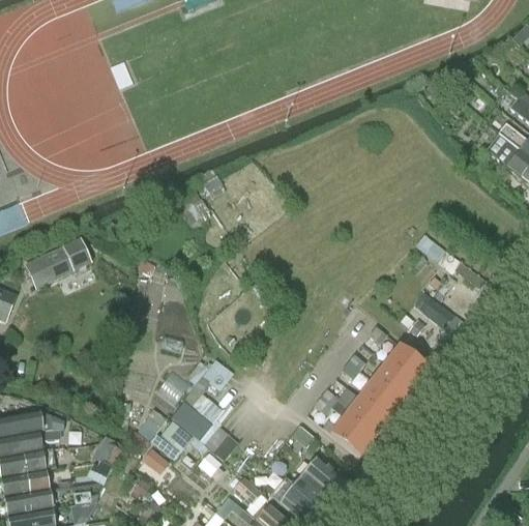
[(441,71),(433,81),(444,90),(451,81),(441,71)]
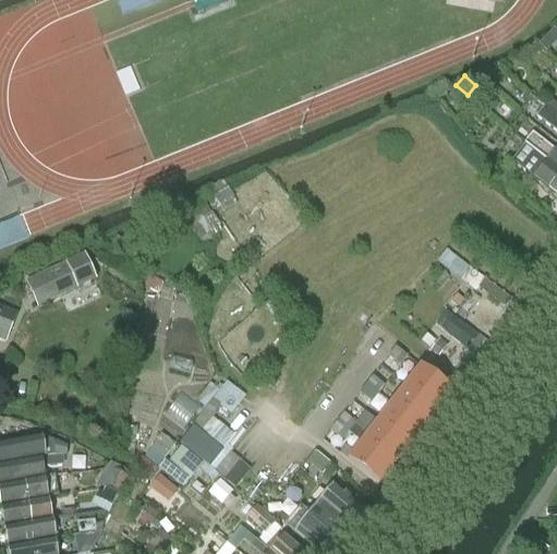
[(459,105),(468,95),(456,85),(448,95),(459,105)]
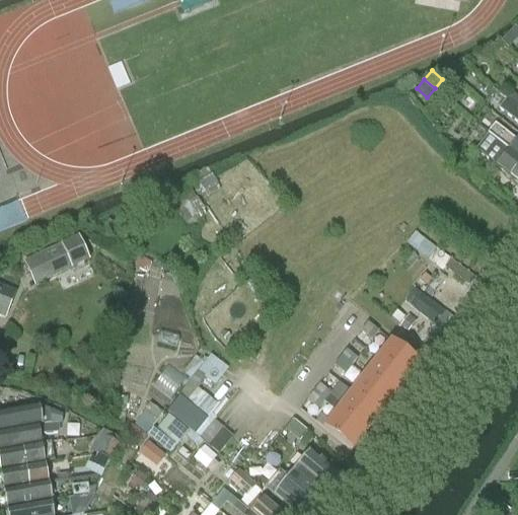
[(509,94),(508,96),(517,104),(517,93),(513,90),(509,94)]
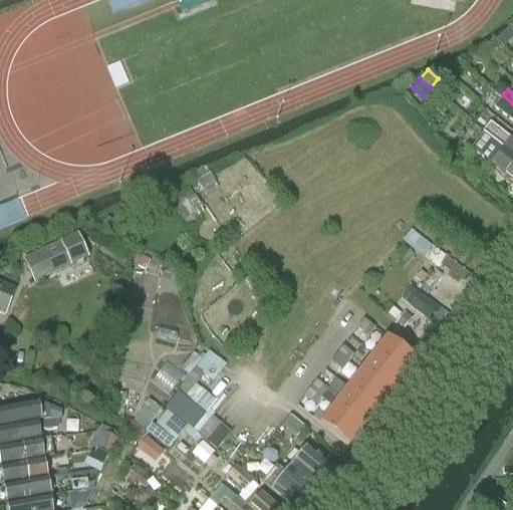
[(512,103),(503,95),(496,103),(512,116),(512,103)]
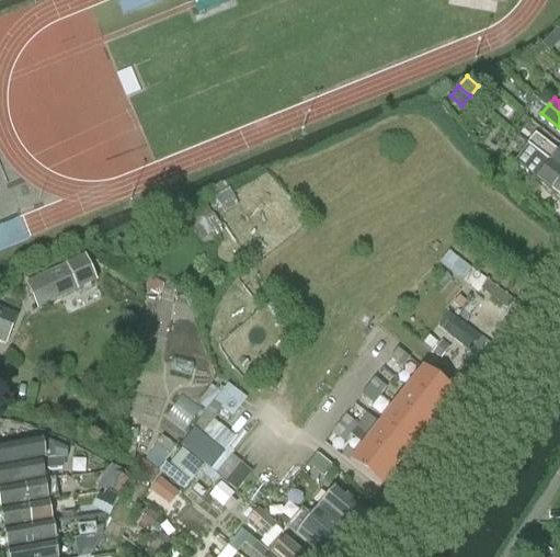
[(535,133),(528,141),(555,163),(559,167),(559,147),(558,149),(538,133),(537,134),(535,133)]
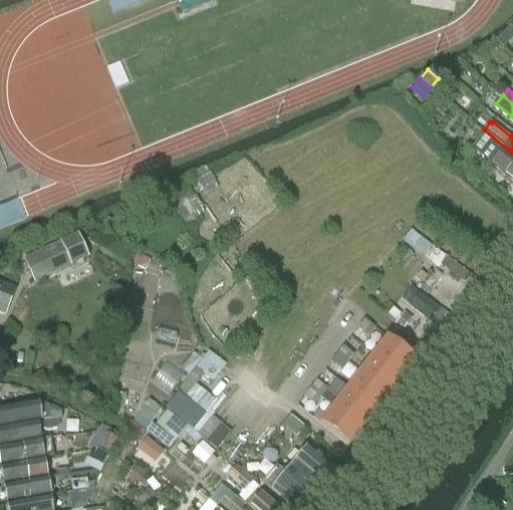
[(484,130),(472,146),(492,161),(512,177),(512,153),(508,150),(484,130)]
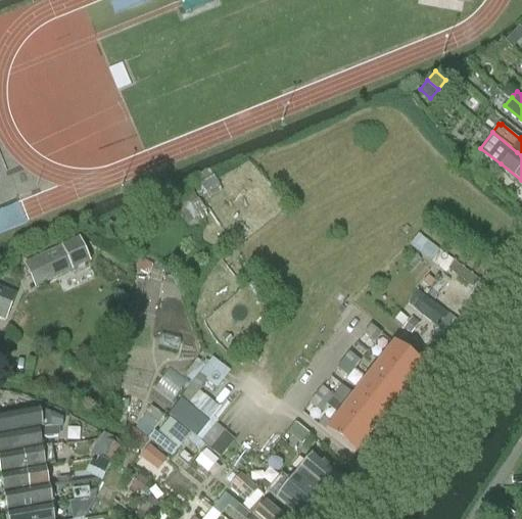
[(187,192),(167,206),(182,227),(201,213),(193,199),(197,197),(193,189),(187,193),(187,192)]
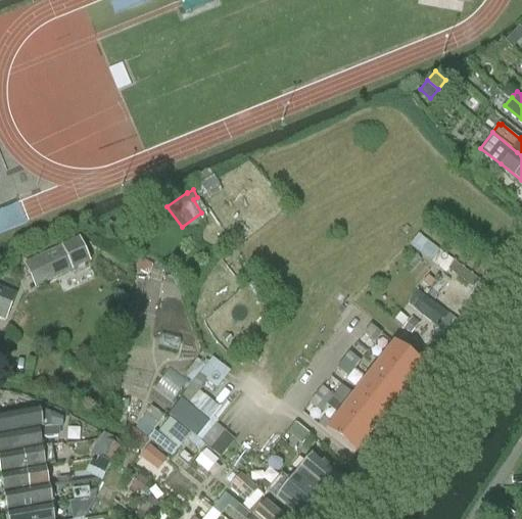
[(410,243),(446,271),(448,267),(455,258),(419,231),(410,243)]
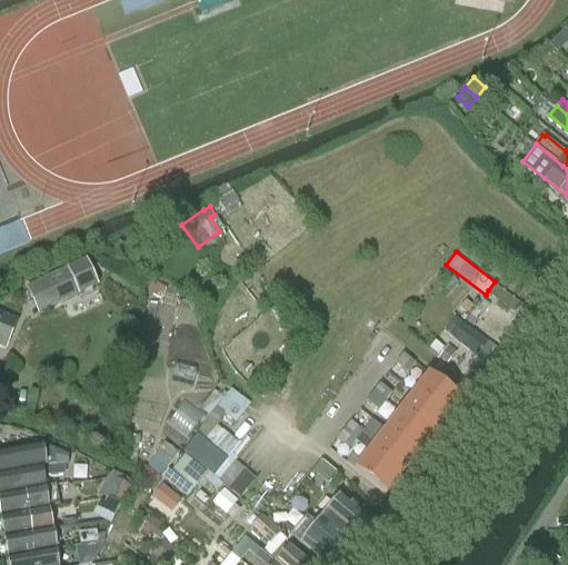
[(87,258),(28,285),(39,309),(99,283),(87,258)]
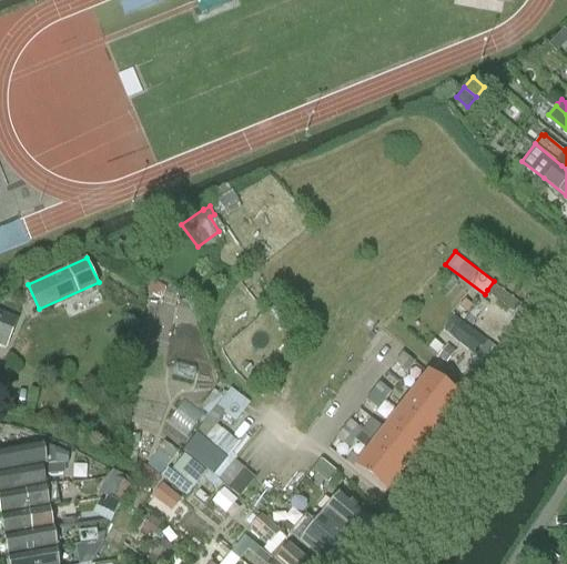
[(494,281),(487,290),(514,311),(520,302),(494,281)]
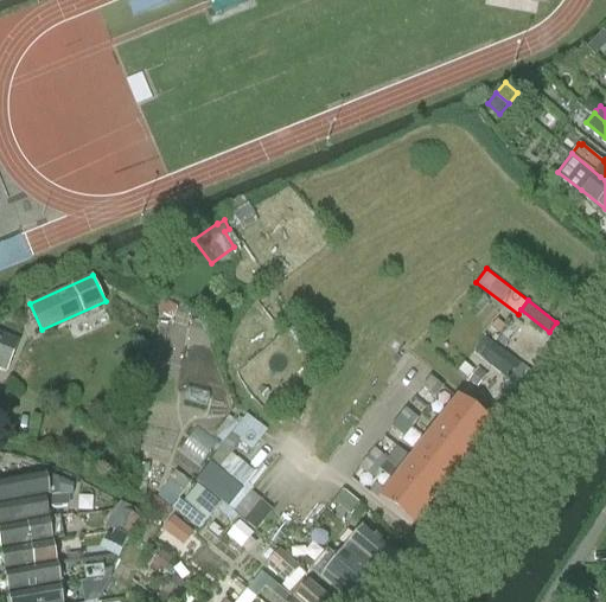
[(0,365),(7,369),(19,339),(0,331),(0,365)]
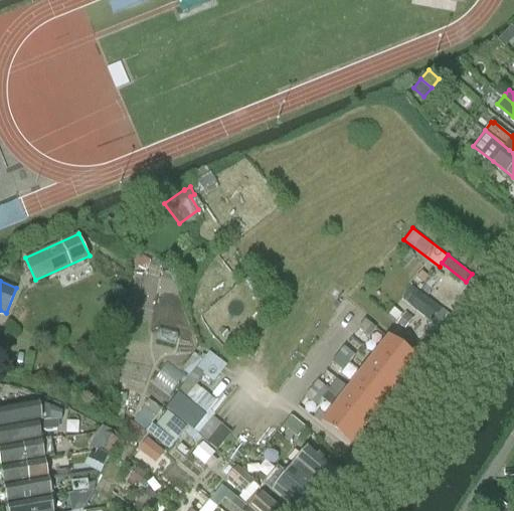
[(406,300),(433,320),(423,331),(451,352),(458,351),(462,344),(462,338),(457,334),(464,325),(416,287),(406,300)]
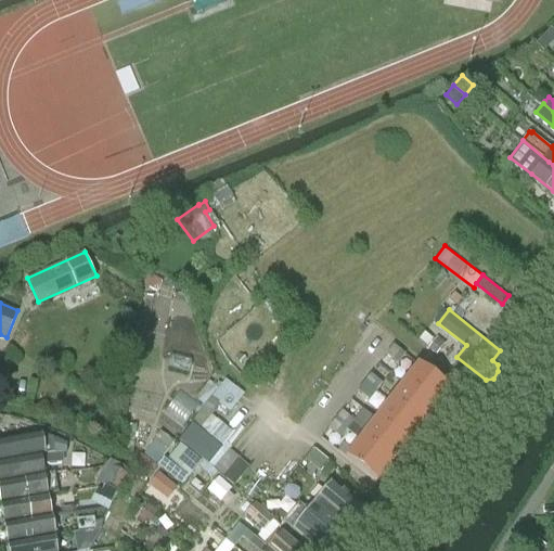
[(419,337),(427,344),(434,336),(425,330),(419,337)]
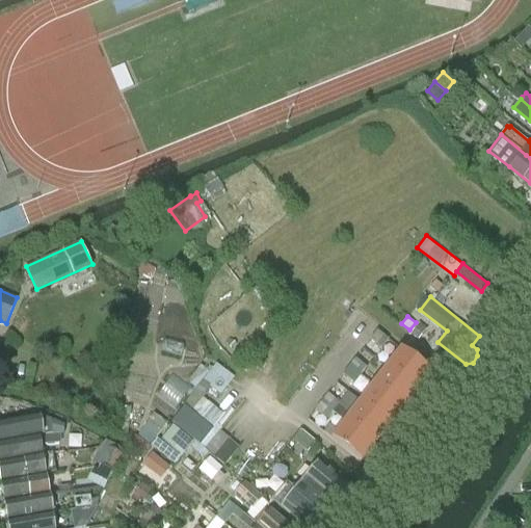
[(419,338),(428,326),(419,320),(410,332),(419,338)]
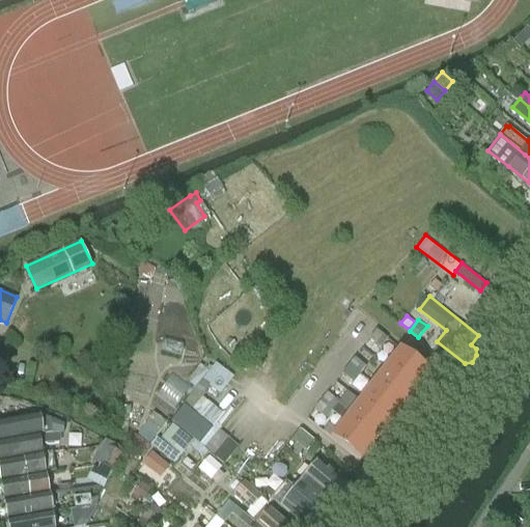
[(377,328),(369,336),(381,344),(387,336),(377,328)]
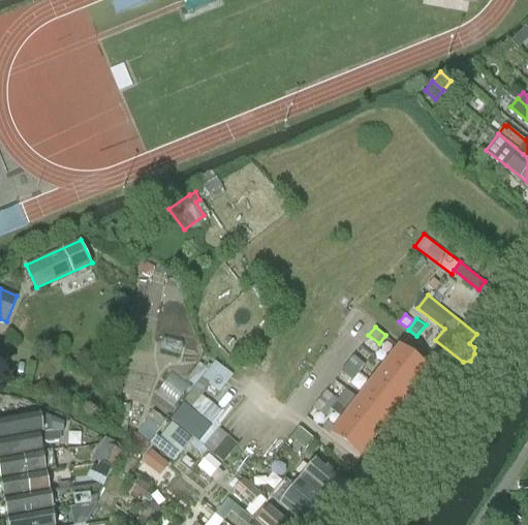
[(385,364),(397,372),(414,385),(428,368),(399,345),(385,364)]
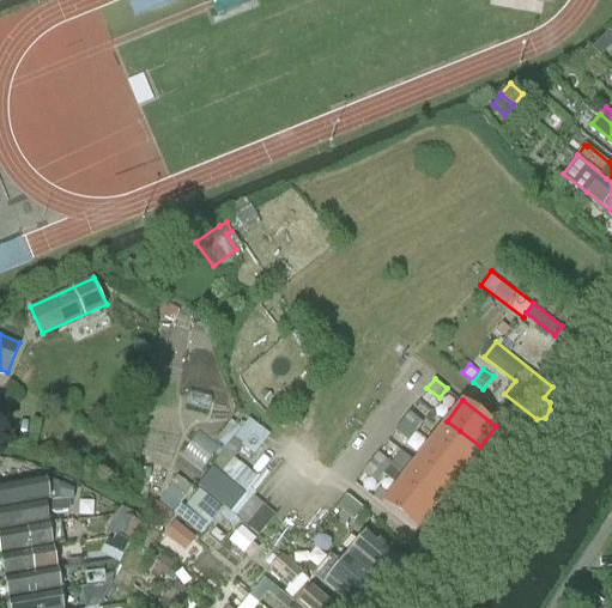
[(410,409),(403,419),(416,430),(416,429),(431,441),(430,442),(447,454),(464,468),(480,447),(460,431),(447,421),(437,432),(422,420),(423,420),(410,409)]
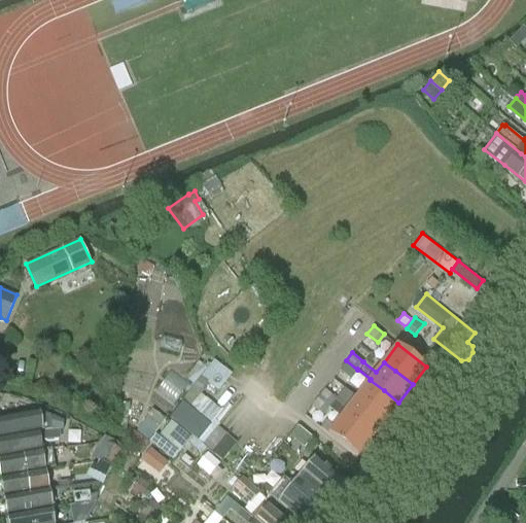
[(168,444),(158,461),(168,467),(178,451),(179,450),(191,436),(193,437),(189,441),(202,452),(207,446),(203,443),(216,426),(190,407),(209,382),(219,389),(233,372),(214,358),(208,367),(199,360),(186,375),(196,382),(170,416),(172,418),(159,436),(168,444)]
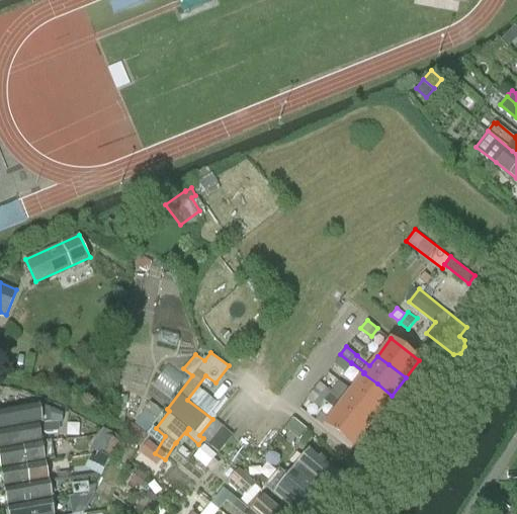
[(340,354),(334,362),(344,370),(351,363),(340,354)]
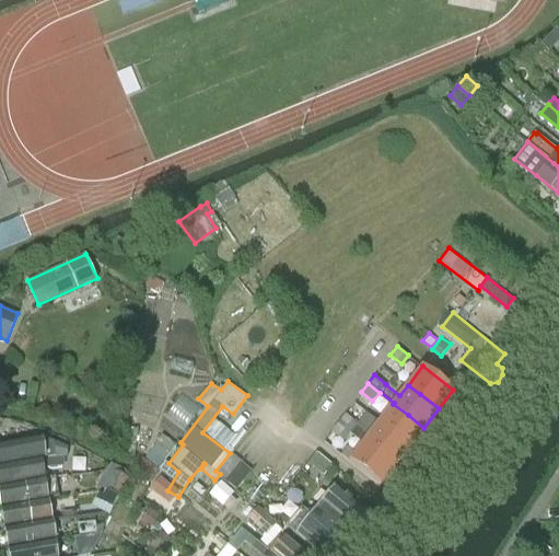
[(380,421),(379,423),(409,447),(423,428),(408,415),(393,404),(380,421)]
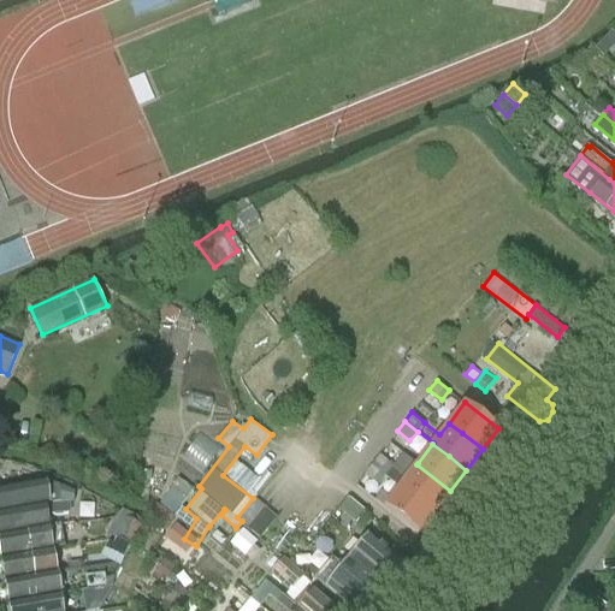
[(380,452),(372,463),(385,473),(401,485),(435,511),(450,491),(417,464),(418,463),(402,451),(392,463),(380,452)]
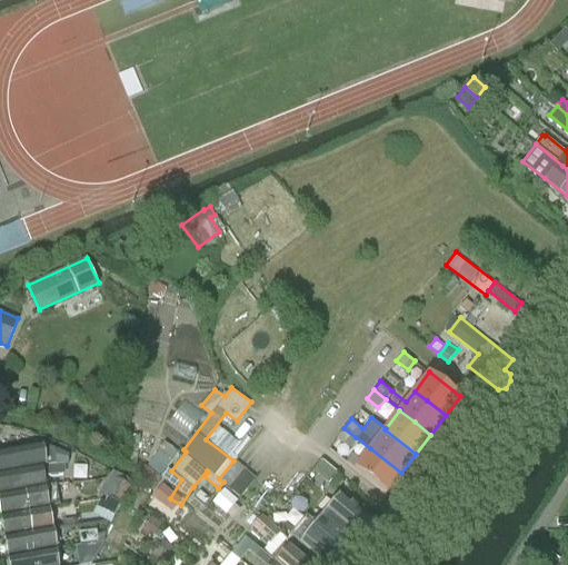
[(344,428),(337,436),(349,446),(356,437),(344,428)]
